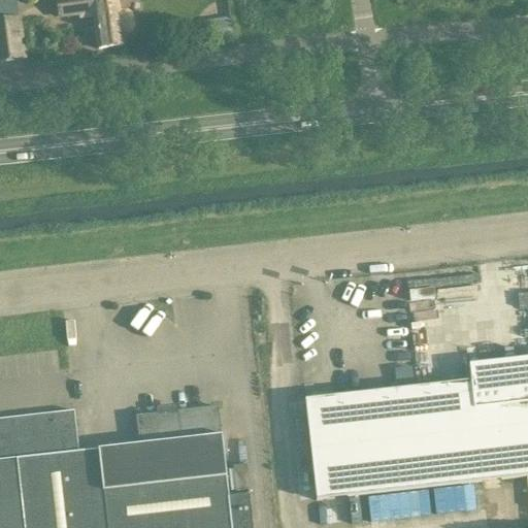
[(0,0),(0,63),(28,59),(21,17),(19,17),(15,0),(0,0)]
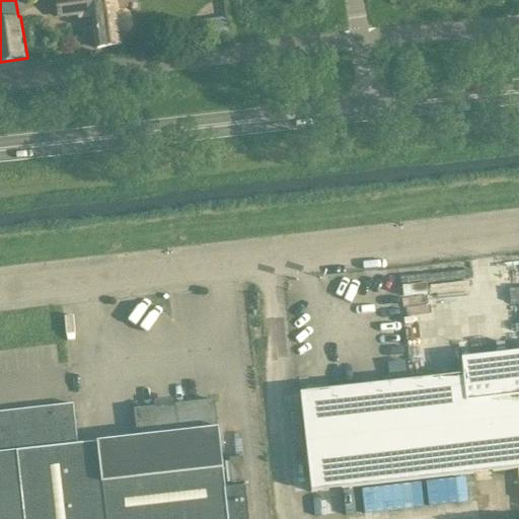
[(116,0),(56,0),(59,18),(92,14),(96,49),(123,46),(122,34),(128,33),(130,29),(129,16),(124,12),(118,13),(116,0)]
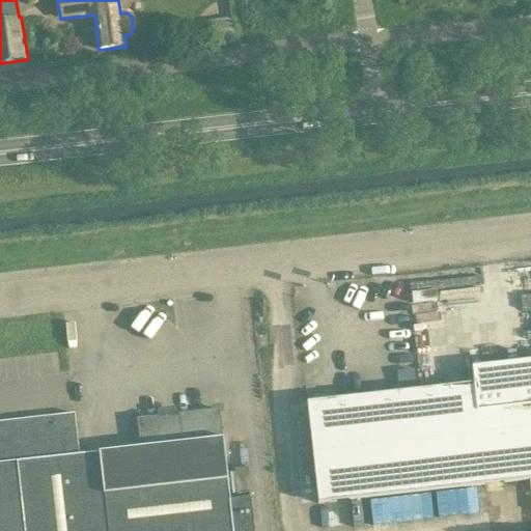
[(231,18),(208,21),(212,44),(234,39),(231,18)]
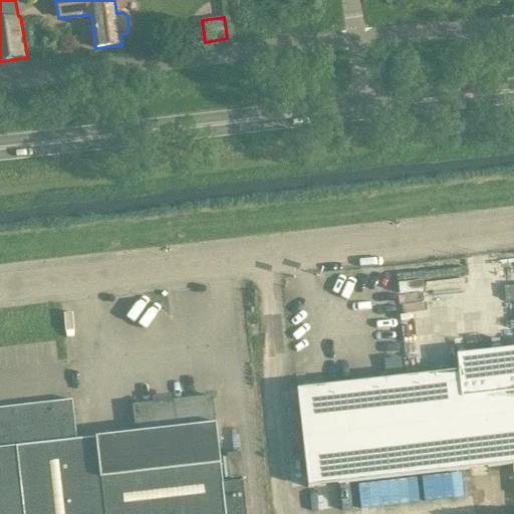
[(289,305),(288,305),(311,513),(397,513),(372,296),(289,305)]
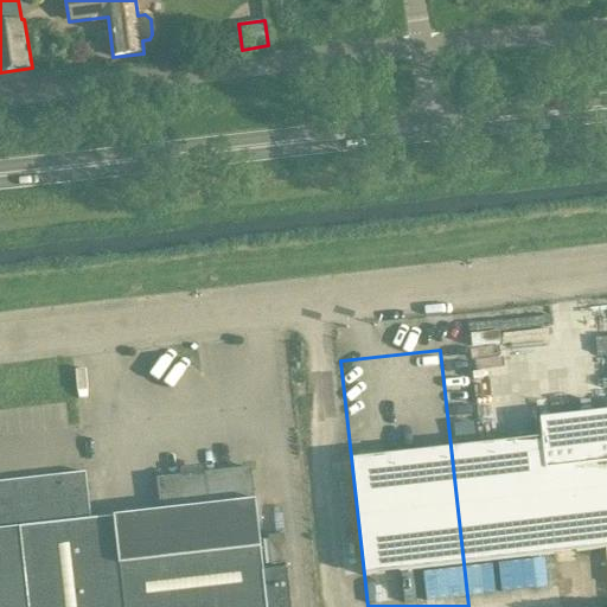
[(0,606),(286,606),(281,567),(257,570),(246,467),(153,478),(157,510),(88,517),(82,472),(0,480),(0,606)]
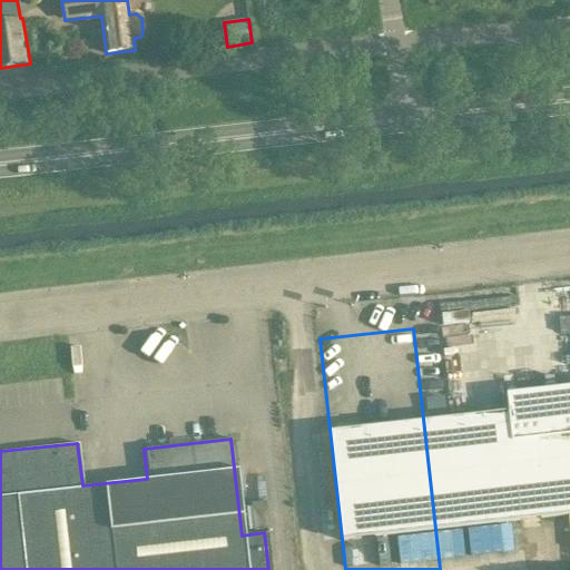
[(266,503),(252,504),(254,532),(269,530),(266,503)]
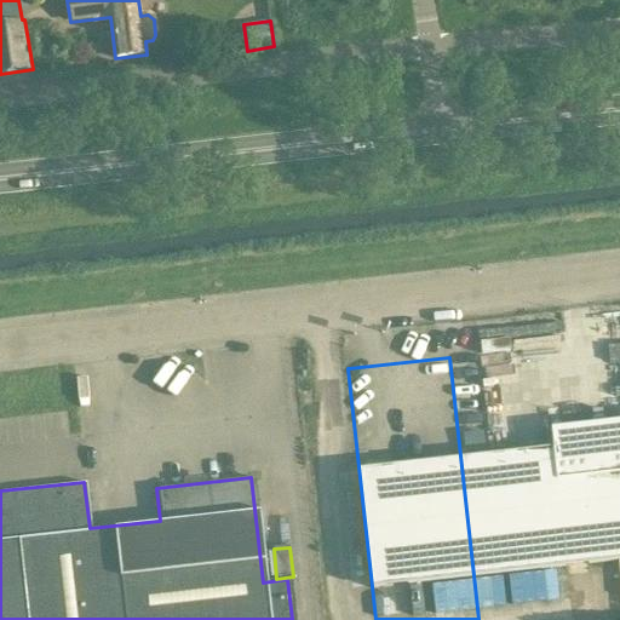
[(480,604),(505,603),(505,581),(478,583),(480,604)]
